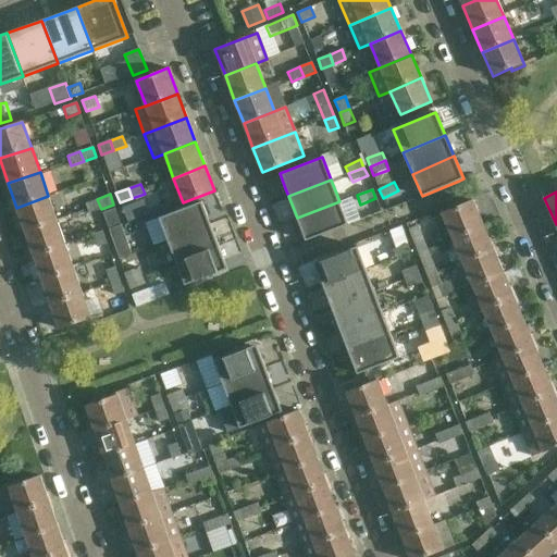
[(16,208),(25,232),(57,220),(48,196),(16,208)]
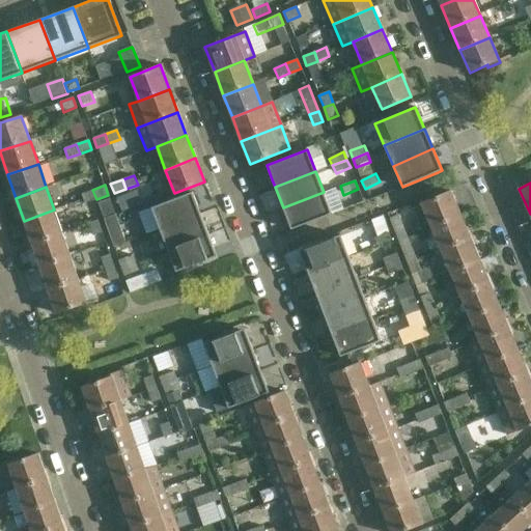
[(96,199),(92,190),(81,194),(85,204),(96,199)]
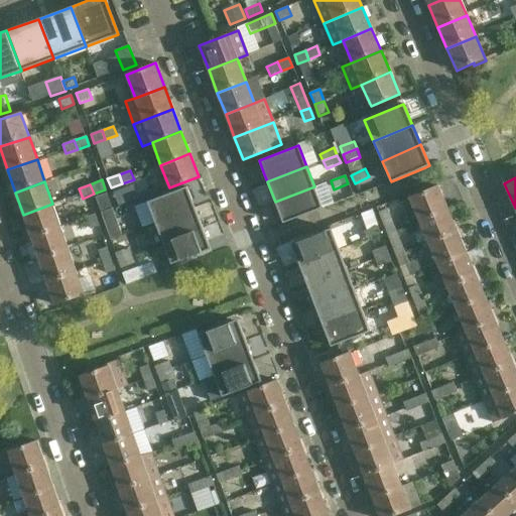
[(409,198),(420,223),(448,211),(438,185),(409,198)]
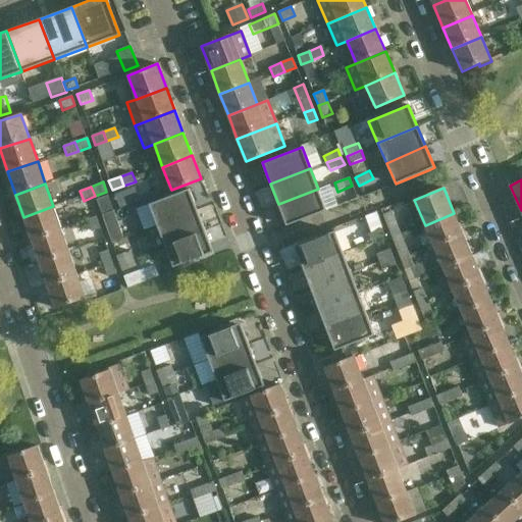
[(189,189),(160,200),(149,204),(157,225),(197,210),(189,189)]
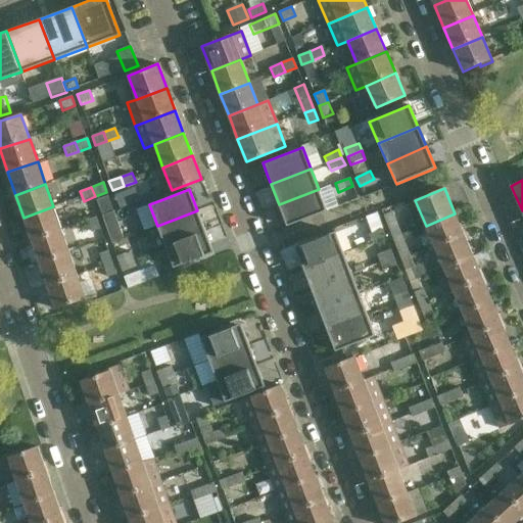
[(279,204),(284,218),(287,226),(327,210),(319,189),(279,204)]
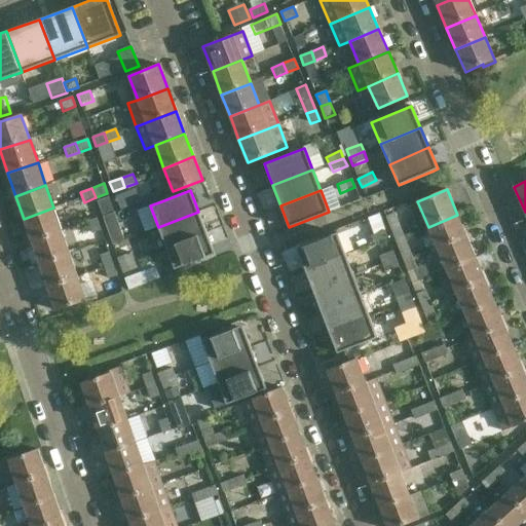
[(128,208),(123,193),(116,196),(121,211),(128,208)]
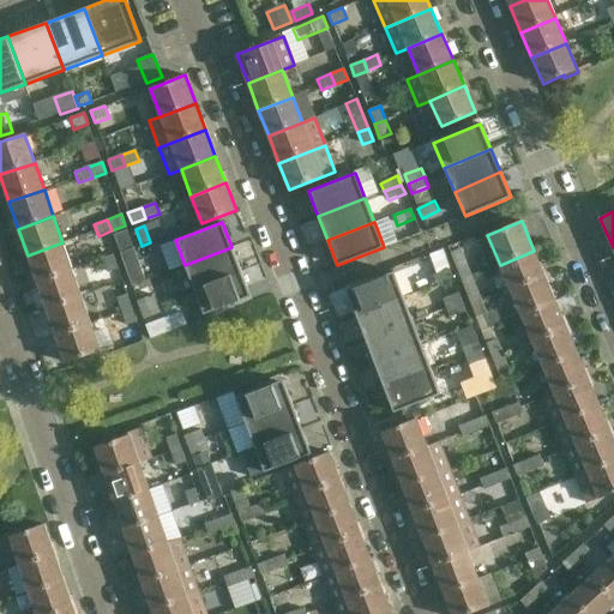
[(72,269),(62,242),(28,256),(37,282),(72,269)]
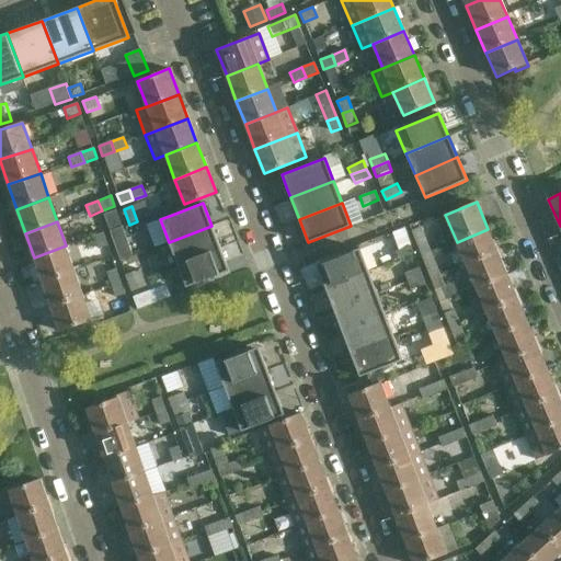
[(169,242),(178,264),(220,248),(212,226),(169,242)]
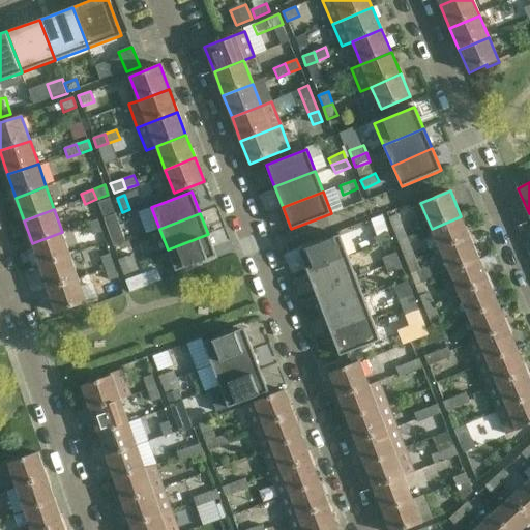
[(398,243),(408,239),(398,214),(387,218),(398,243)]
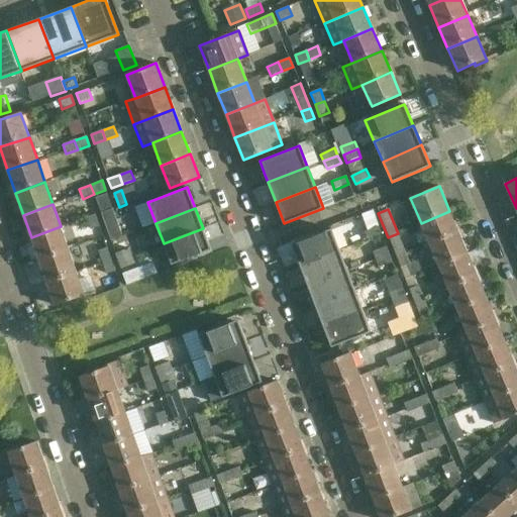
[(458,233),(449,211),(421,223),(430,245),(458,233)]
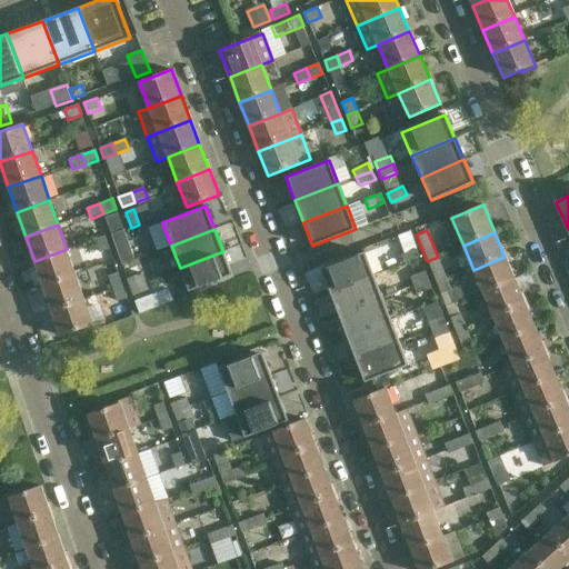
[(129,236),(113,242),(117,250),(132,245),(129,236)]
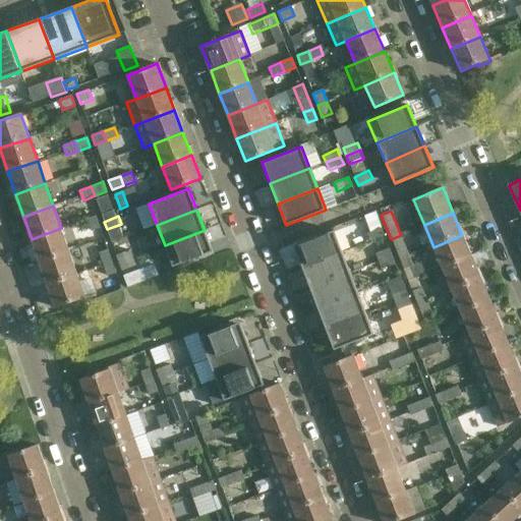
[(97,217),(87,219),(90,232),(100,229),(97,217)]
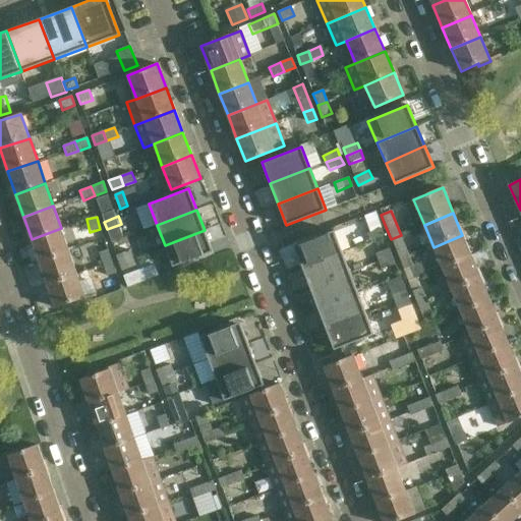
[(32,239),(40,262),(69,251),(61,228),(32,239)]
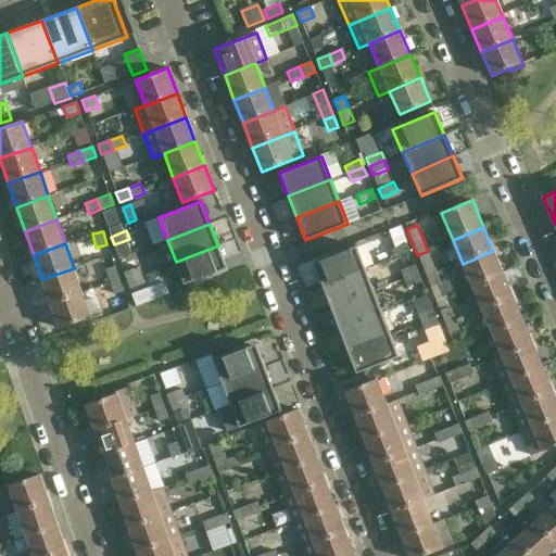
[(406,243),(392,250),(394,256),(409,251),(406,243)]
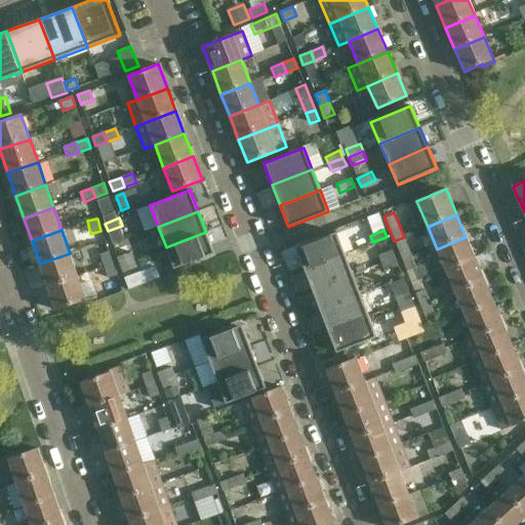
[(174,269),(186,265),(210,255),(214,253),(211,245),(206,232),(166,247),(174,269)]
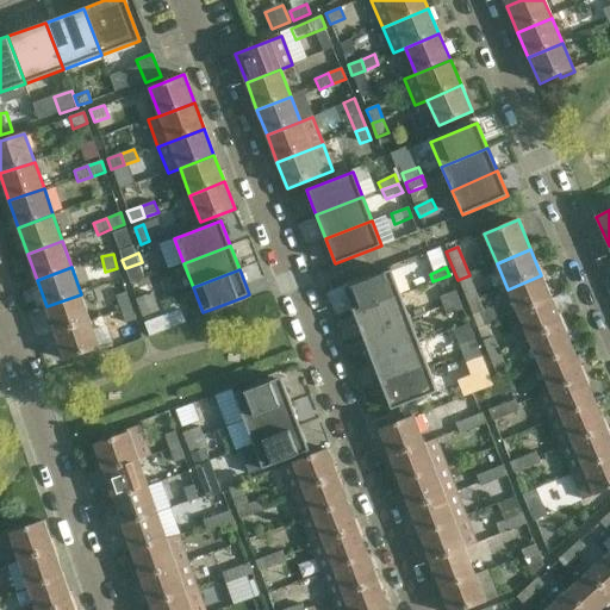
[(344,288),(354,312),(400,294),(391,271),(349,286),(344,288)]
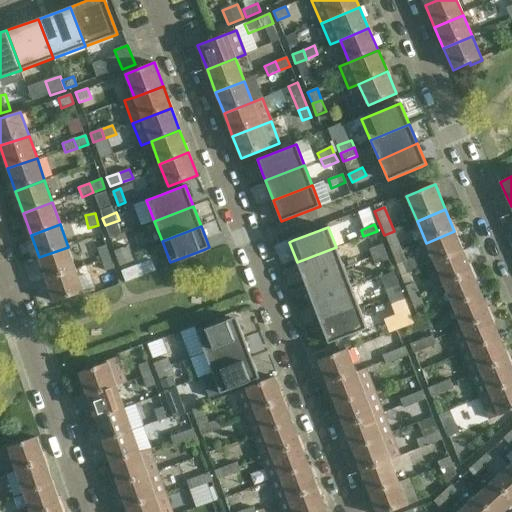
[(394,231),(384,235),(393,257),(403,253),(394,231)]
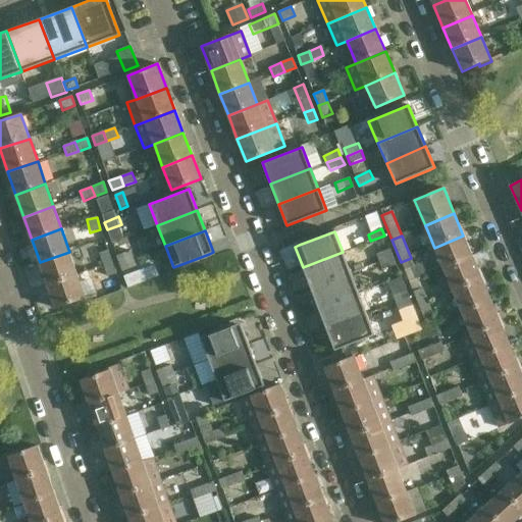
[(472,257),(463,236),(434,248),(444,269),(472,257)]
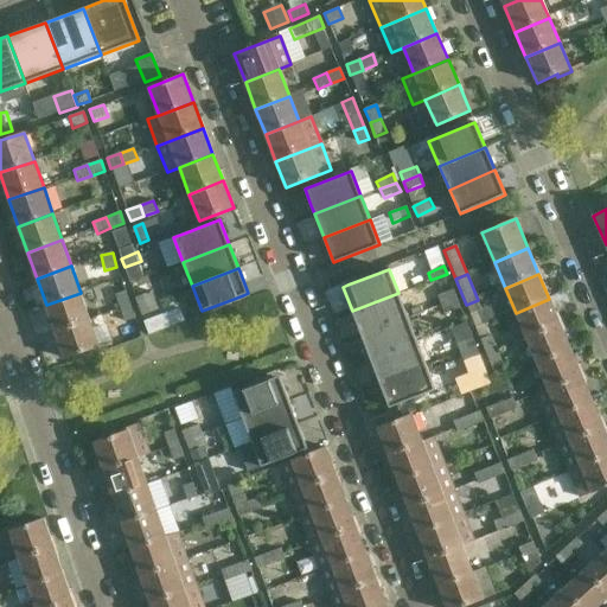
[(454,288),(436,294),(440,305),(457,298),(454,288)]
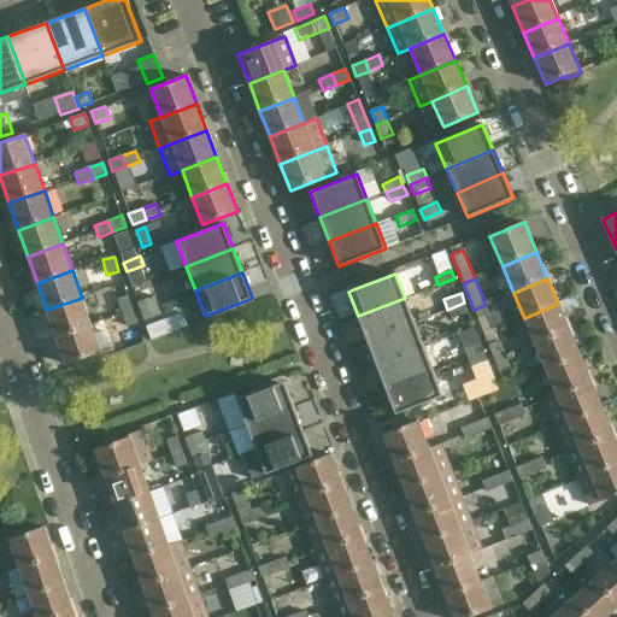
[(122,315),(133,310),(128,297),(116,300),(122,315)]
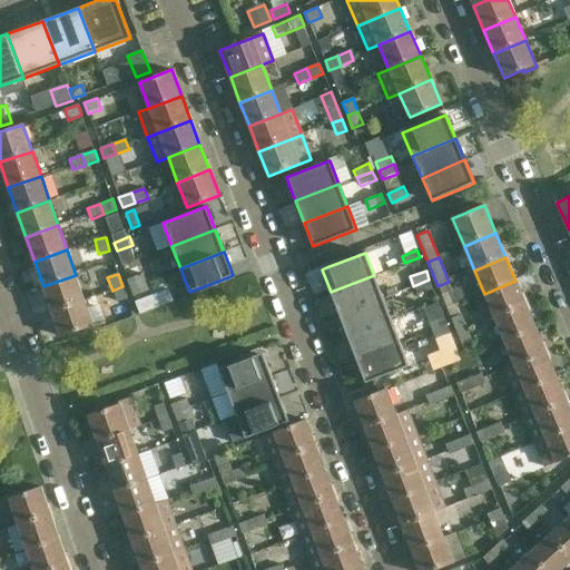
[(130,288),(146,282),(143,274),(127,279),(130,288)]
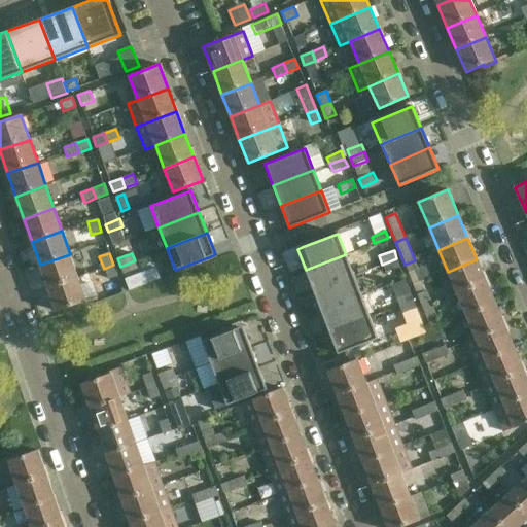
[(40,265),(48,288),(78,278),(70,254),(40,265)]
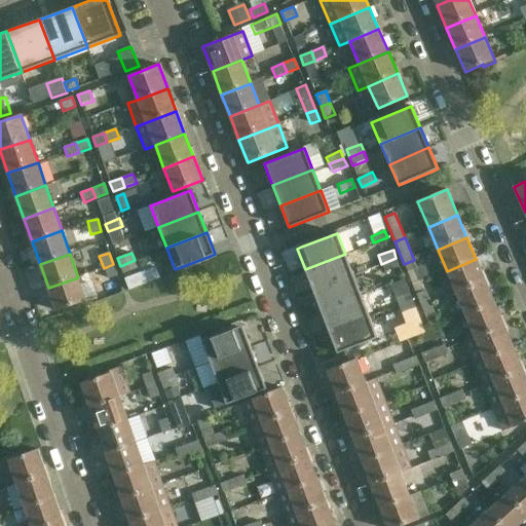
[(353,274),(345,254),(305,269),(313,291),(353,274)]
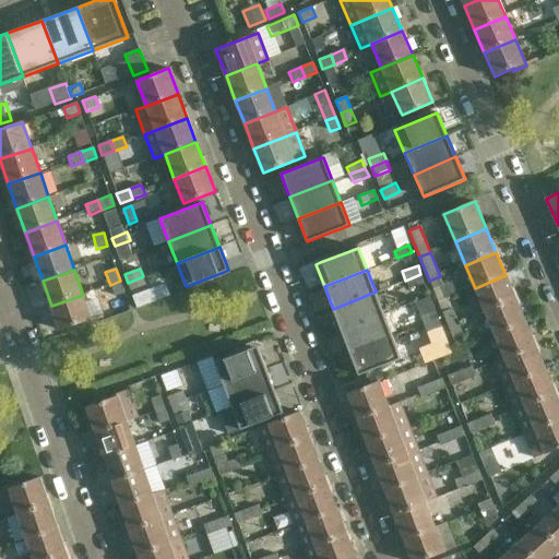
[(408,289),(424,284),(420,274),(405,281),(405,282),(396,285),(399,290),(408,287),(408,289)]
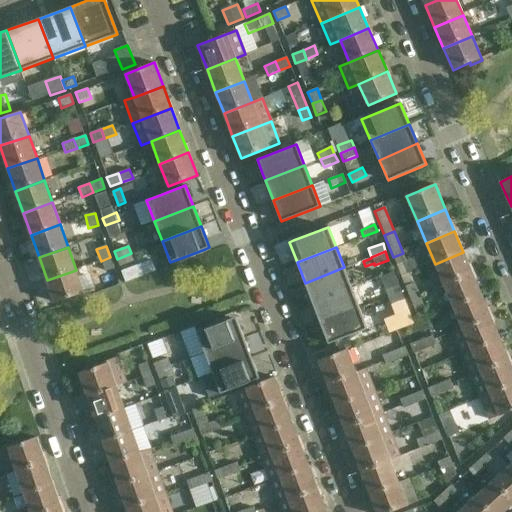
[(472,273),(463,252),(435,264),(444,286),(472,273)]
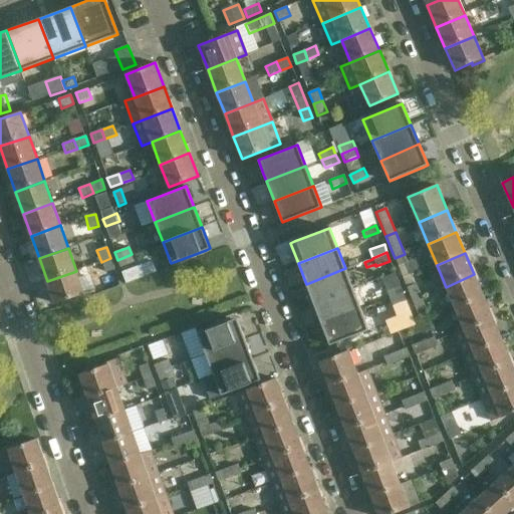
[(132,254),(117,260),(120,268),(135,262),(132,254)]
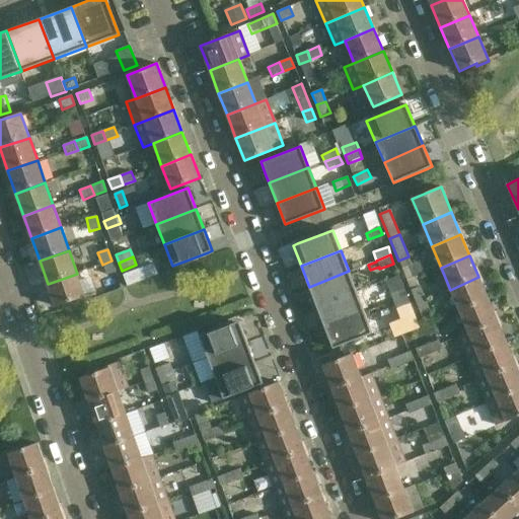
[(409,256),(398,261),(402,270),(408,268),(412,278),(428,272),(423,260),(412,265),(409,256)]
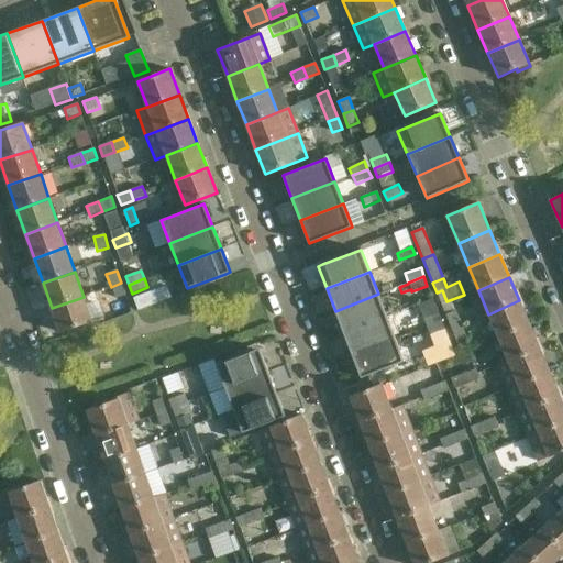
[(121,283),(111,287),(116,299),(127,295),(121,283)]
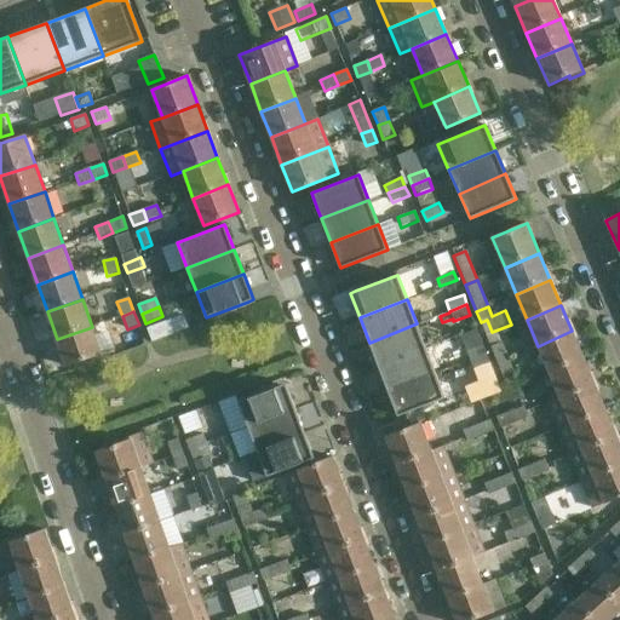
[(184,315),(148,328),(153,342),(189,328),(184,315)]
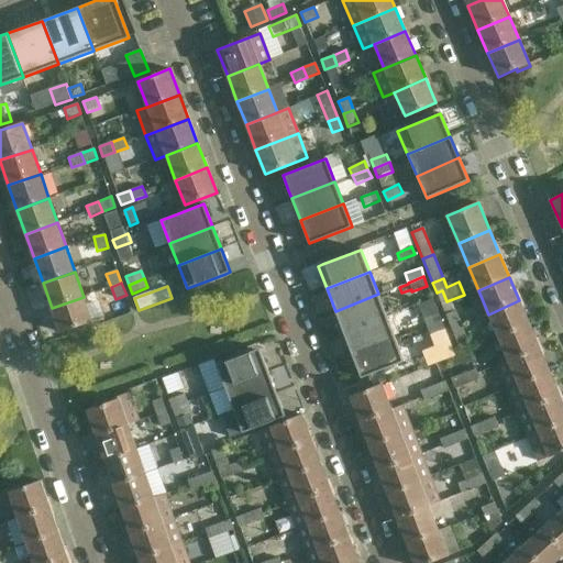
[(387,317),(378,294),(335,311),(344,333),(387,317)]
